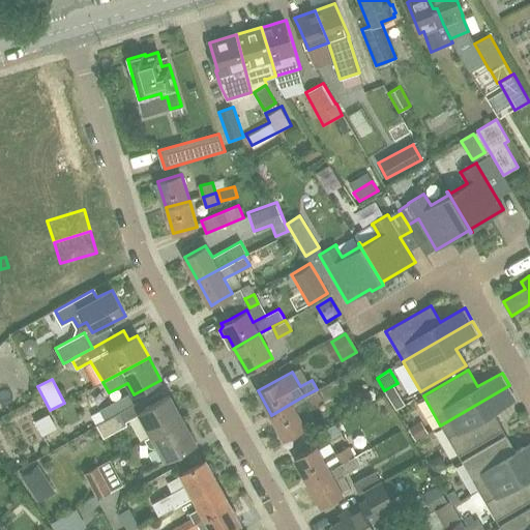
[(336,380),(319,390),(325,401),(343,390),(336,380)]
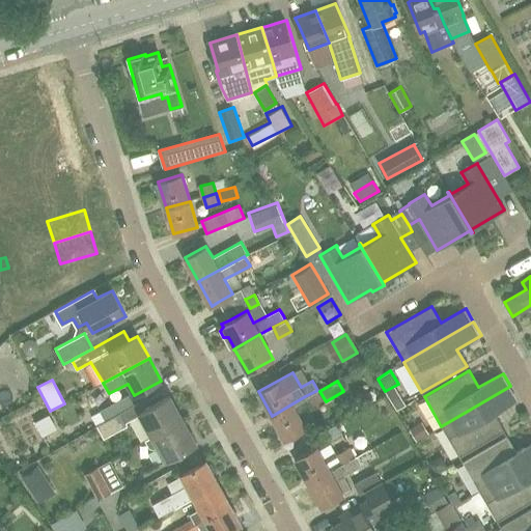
[(504,430),(494,414),(519,399),(510,386),(441,426),(458,456),(504,430)]
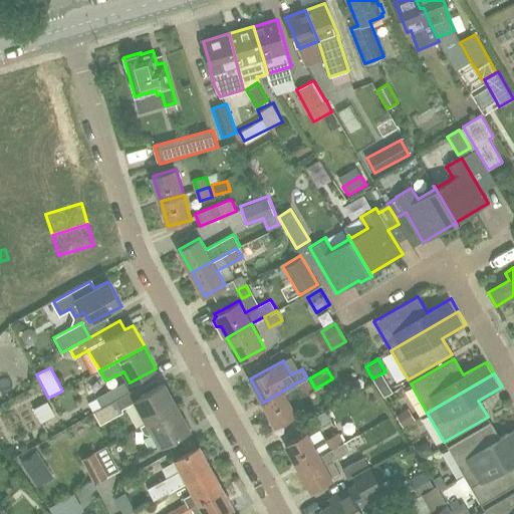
[(312,387),(307,377),(295,383),(301,394),(312,387)]
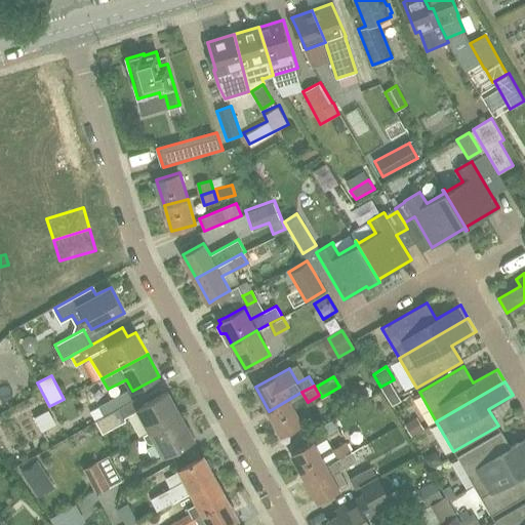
[(127,390),(98,406),(104,416),(115,410),(132,400),(127,390)]
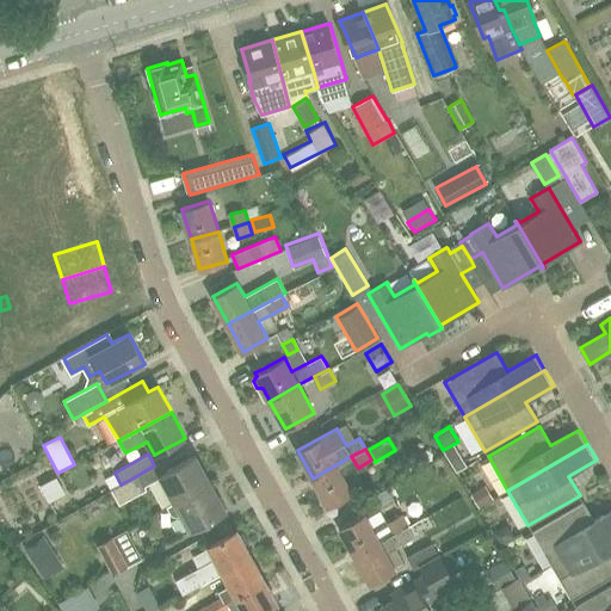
[(167,506),(211,482),(196,455),(161,474),(176,501),(167,505),(167,506)]
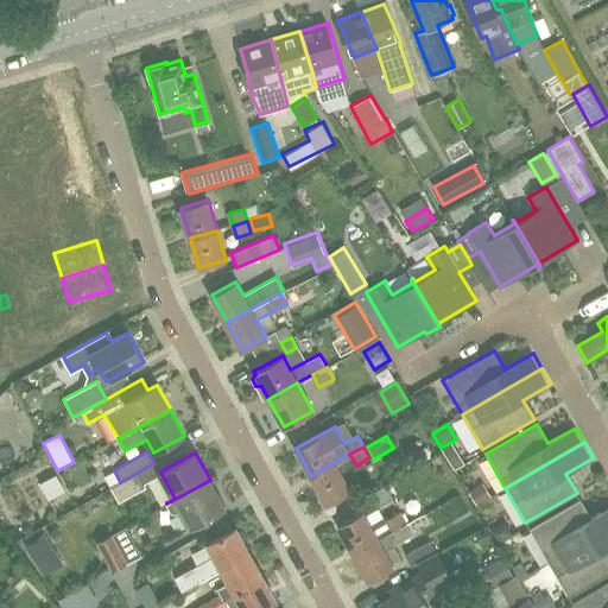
[(335,462),(311,476),(325,504),(350,489),(335,462)]
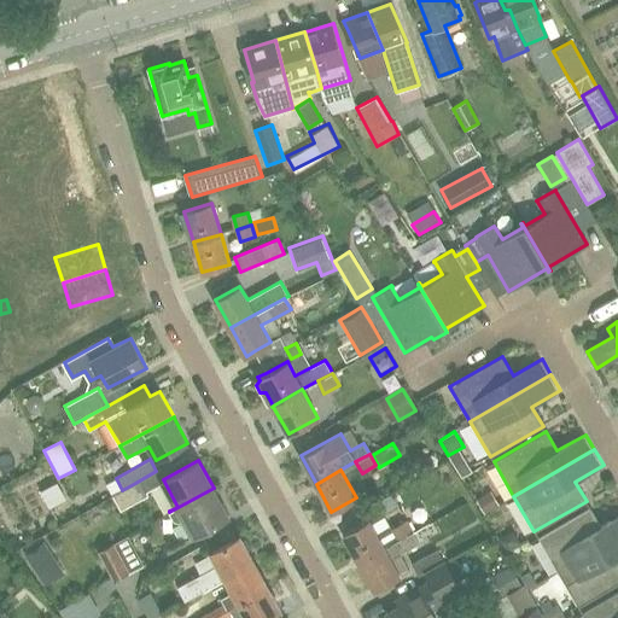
[(48,505),(64,496),(56,481),(40,489),(48,505)]
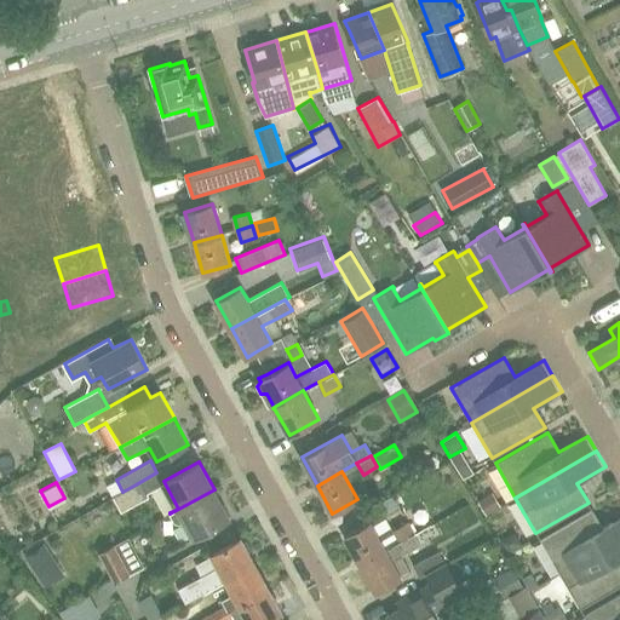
[(122,492),(113,497),(121,512),(144,499),(136,484),(122,492)]
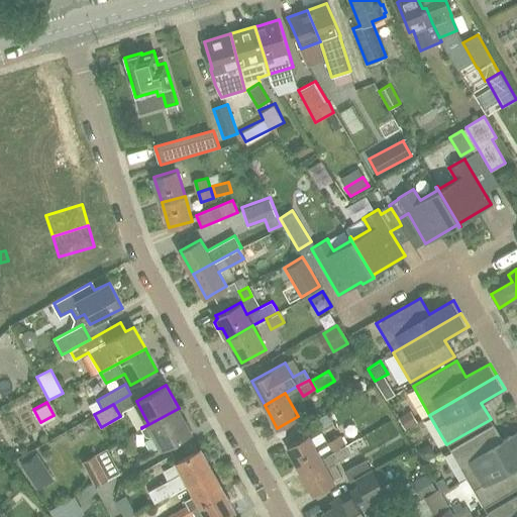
[(179,408),(141,428),(145,435),(149,436),(154,434),(162,448),(191,432),(179,408)]
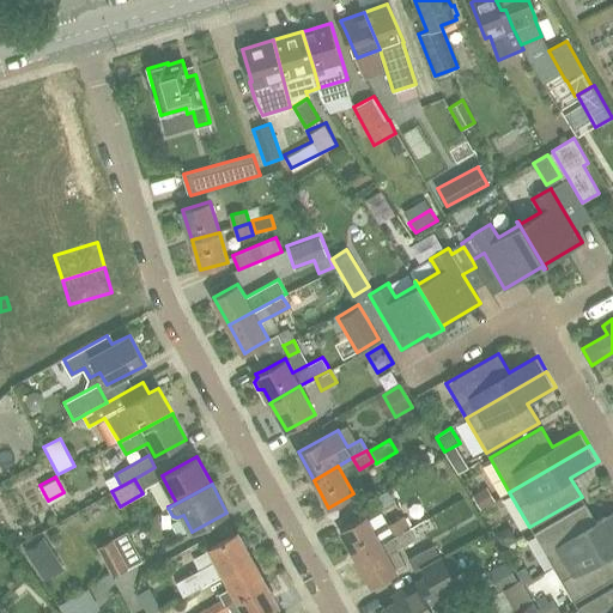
[(366,502),(374,514),(395,503),(388,490),(366,502)]
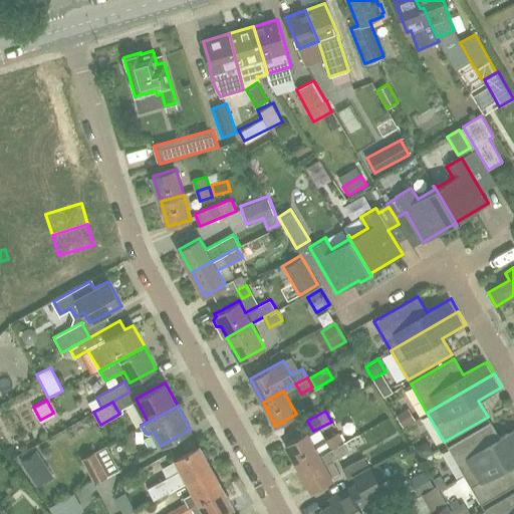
[(490,421),(447,446),(464,476),(513,446),(513,429),(500,438),(490,421)]
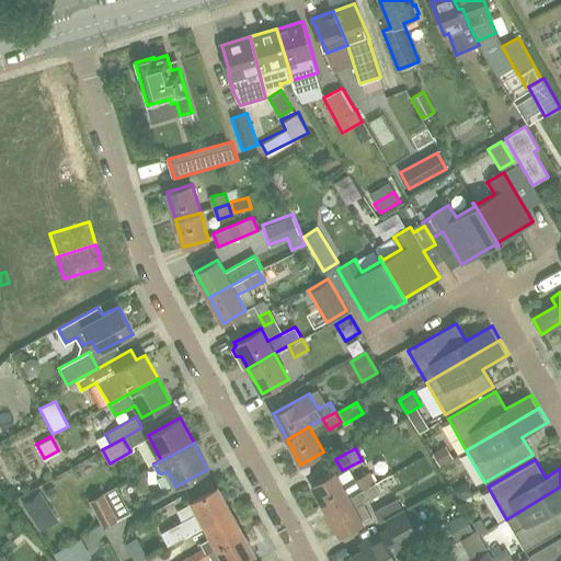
[(325,510),(348,497),(334,471),(311,484),(325,510)]
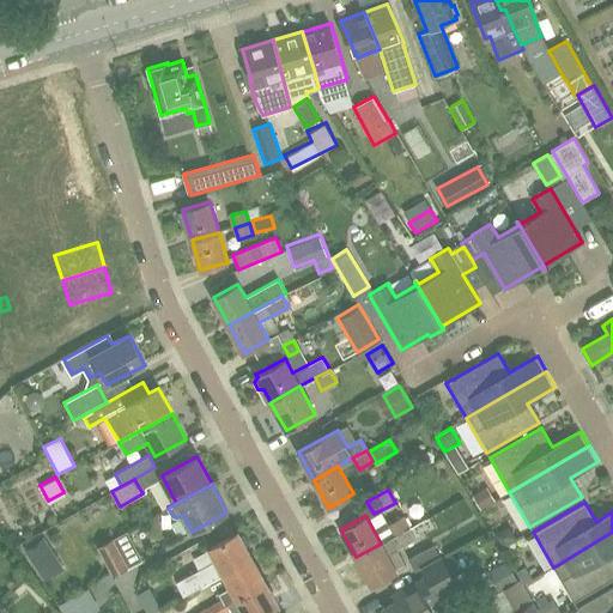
[(404,516),(390,523),(396,535),(410,528),(404,516)]
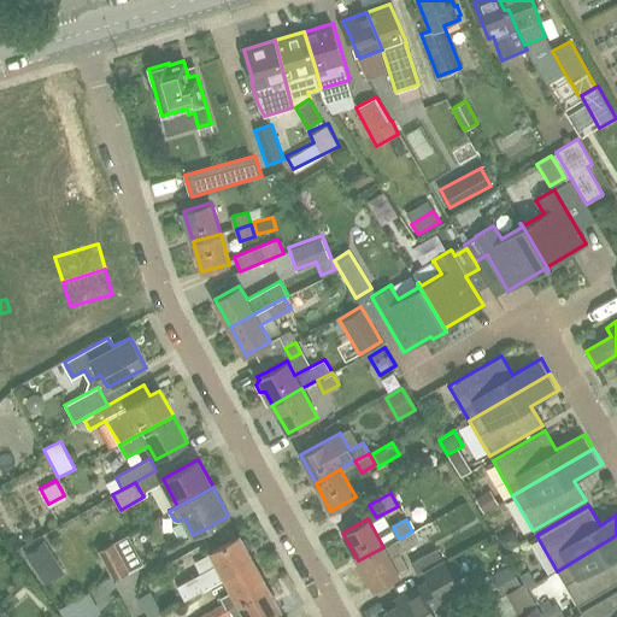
[(434,529),(429,521),(412,532),(399,539),(383,547),(358,560),(374,589),(399,575),(389,558),(419,541),(418,539),(434,529)]
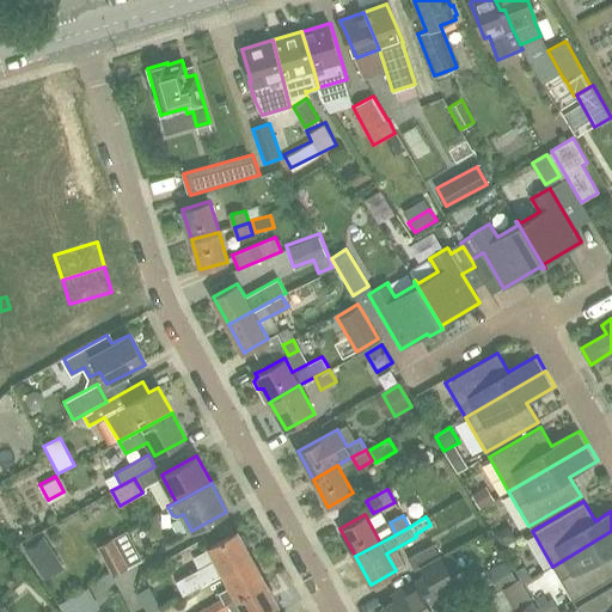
[(611,531),(552,567),(573,601),(611,577),(611,531)]
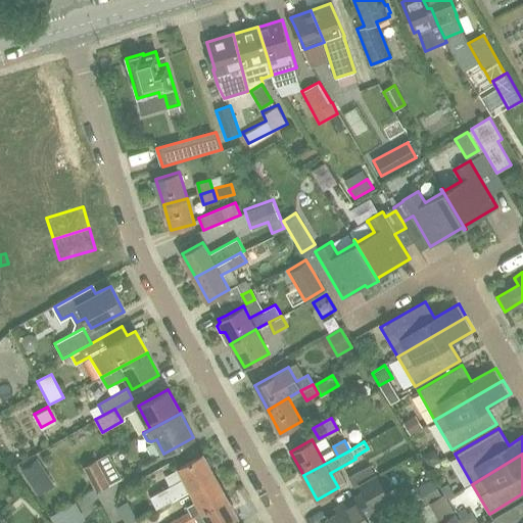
[(179,468),(184,478),(150,496),(156,509),(191,489),(190,489),(215,475),(202,455),(179,468)]
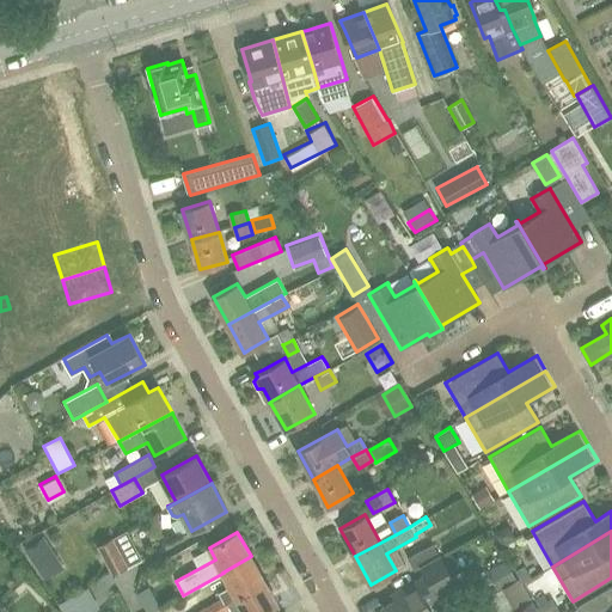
[(48,537),(26,546),(38,577),(60,569),(48,537)]
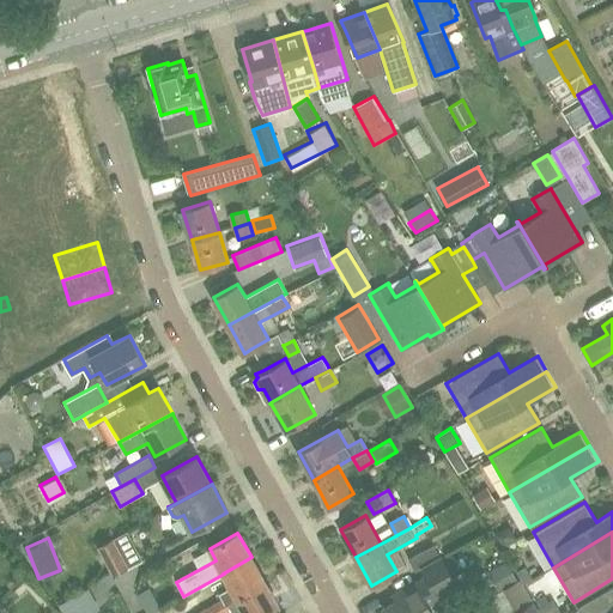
[(128,568),(113,538),(97,547),(111,576),(128,568)]
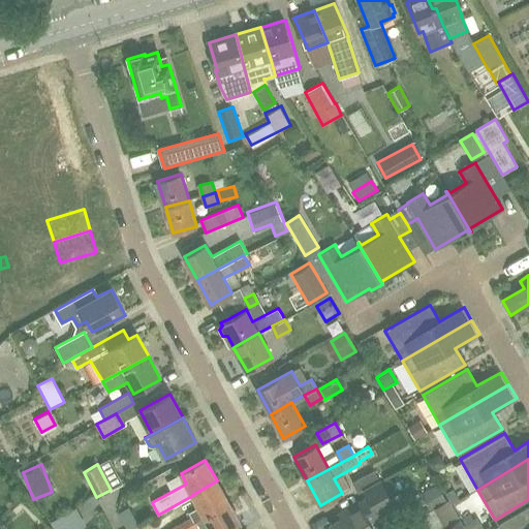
[(380,481),(380,480),(374,470),(352,481),(359,493),(364,490),(365,490),(380,481)]
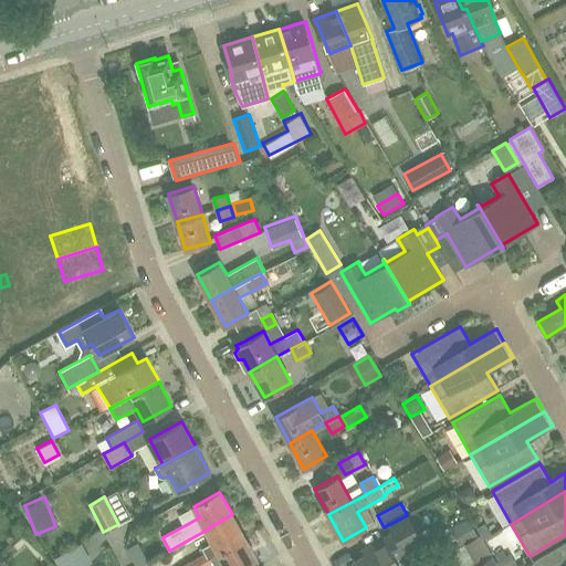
[(210,557),(219,553),(244,538),(232,514),(206,530),(207,530),(212,541),(201,547),(205,554),(208,553),(210,557)]
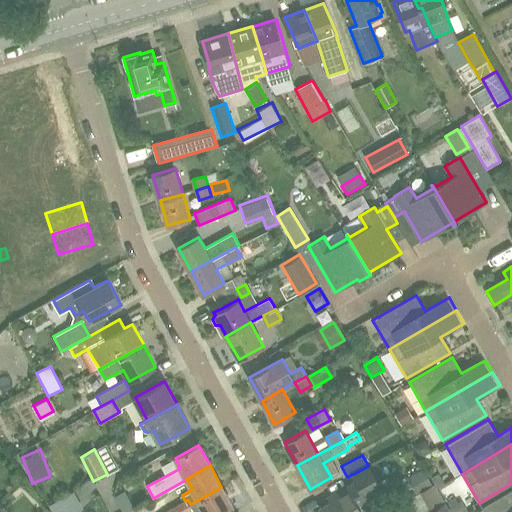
[(353,474),(356,481),(328,497),(331,502),(321,507),(323,511),(361,511),(358,504),(382,491),(368,466),(353,474)]
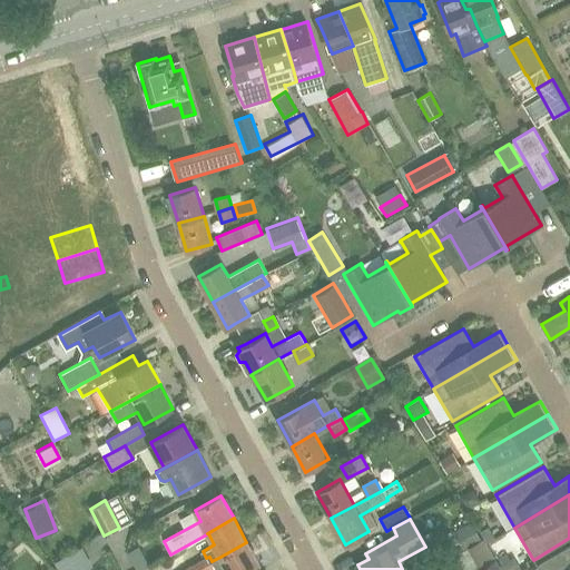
[(452,531),(462,549),(480,539),(470,521),(452,531)]
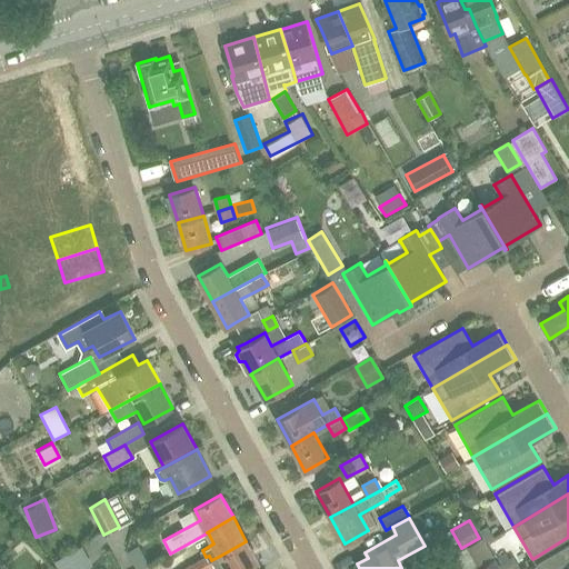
[(487,526),(479,531),(486,542),(495,538),(487,526)]
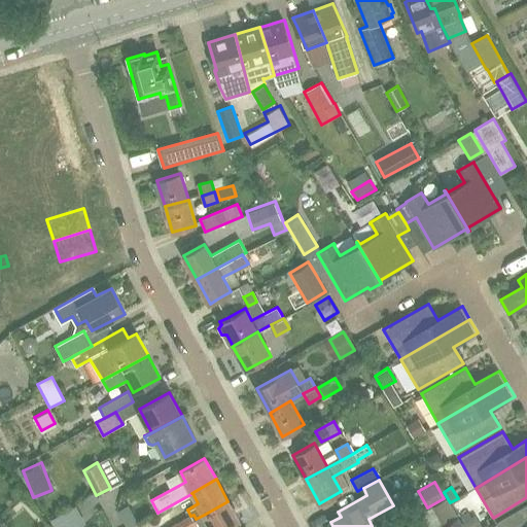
[(463,526),(461,523),(458,518),(458,519),(447,499),(435,505),(447,525),(444,526),(463,526)]
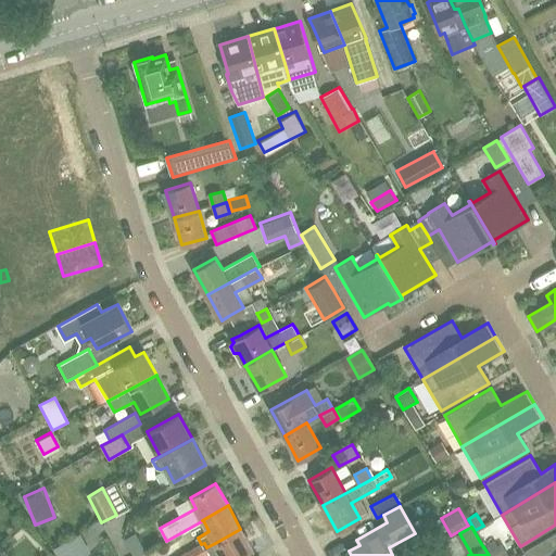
[(201,544),(191,550),(194,555),(201,555),(207,553),(209,555),(213,555),(220,552),(223,555),(237,555),(251,548),(240,529),(215,543),(206,547),(204,543),(201,544)]
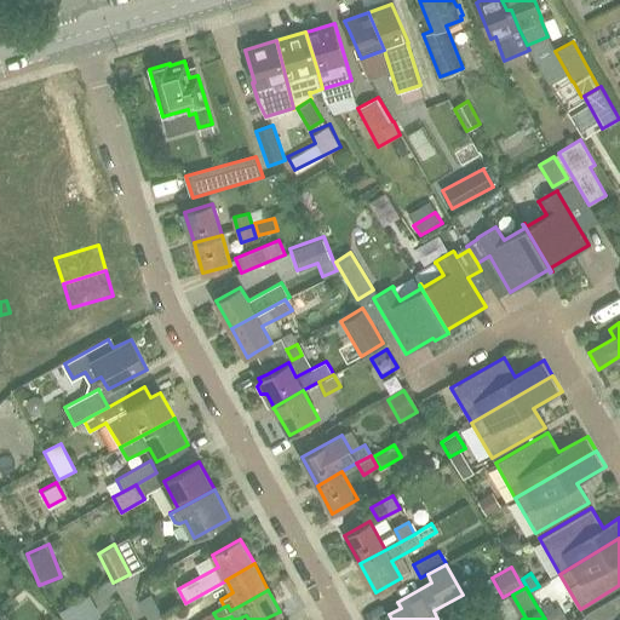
[(619,619),(619,591),(583,614),(586,619),(619,619)]
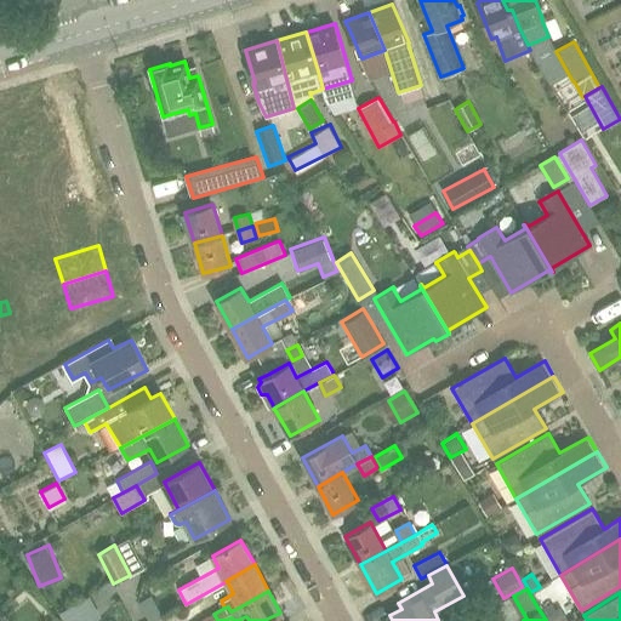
[(87,594),(58,610),(63,620),(89,620),(98,616),(87,594)]
